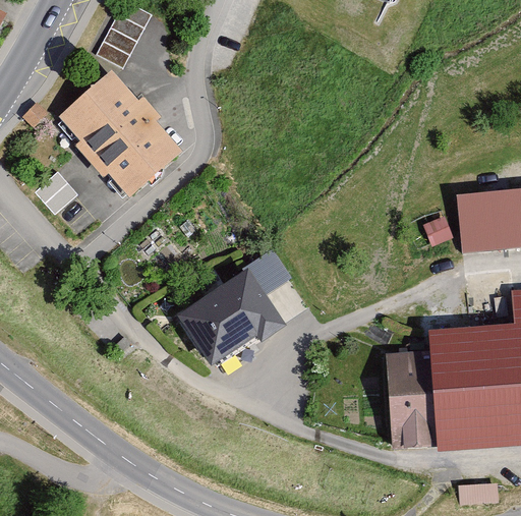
[(152,16),(123,1),(95,57),(123,71),(152,16)]
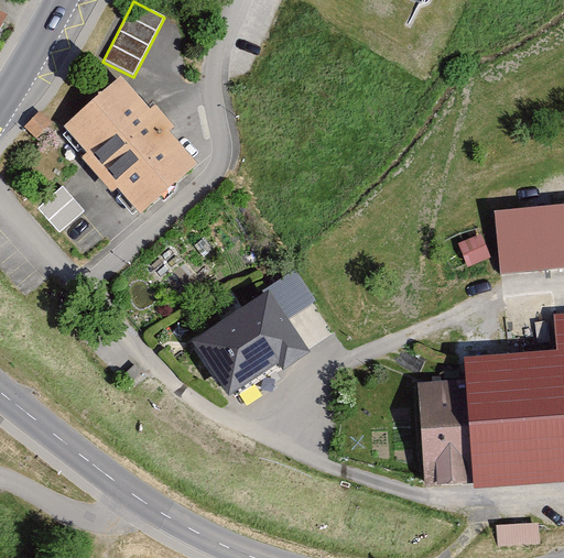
[(150,112),(122,79),(63,131),(86,156),(82,160),(114,196),(119,190),(142,218),(198,170),(167,134),(173,129),(154,109),(150,112)]
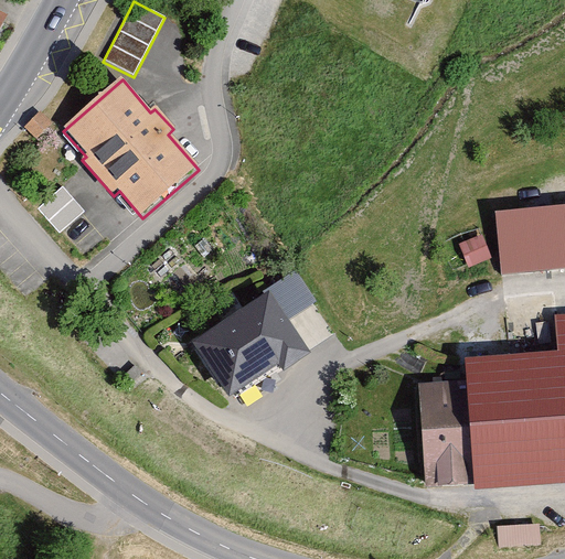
[(53,125),(39,113),(24,128),(38,141),(53,125)]
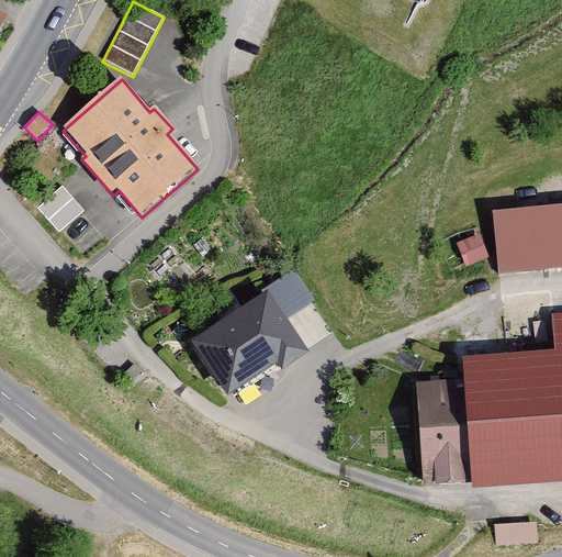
[(561,205),(493,211),(497,271),(561,266),(561,205)]
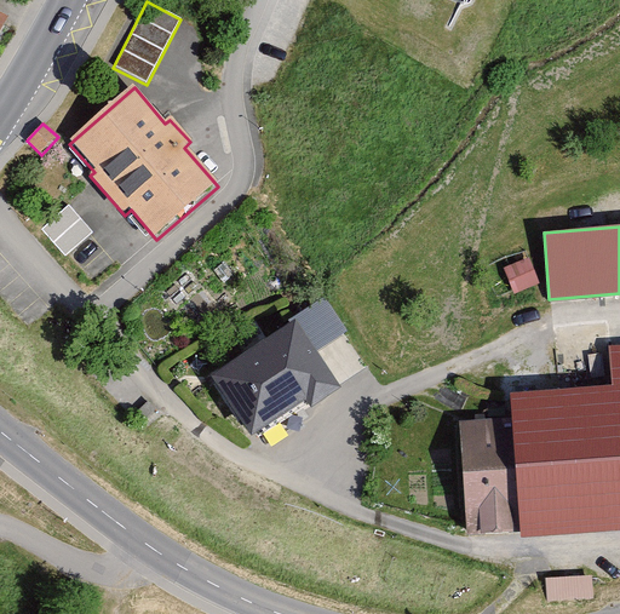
[(343,386),(296,317),(213,374),(254,434),(309,395),(315,405),(343,386)]
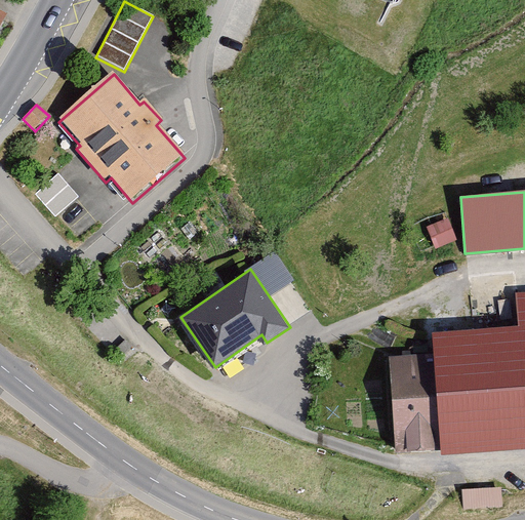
[(387,355),(395,451),(441,448),(441,455),(524,448),(524,291),(515,292),(518,324),(433,331),(434,352),(387,355)]
